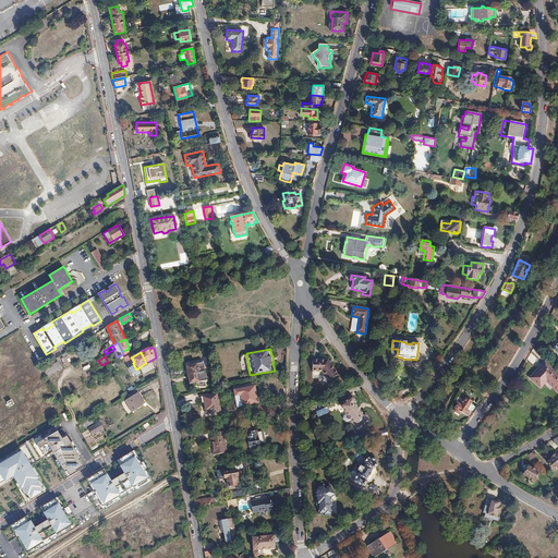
[(327,360),(313,359),(312,371),(320,372),(328,381),(338,374),(327,360)]
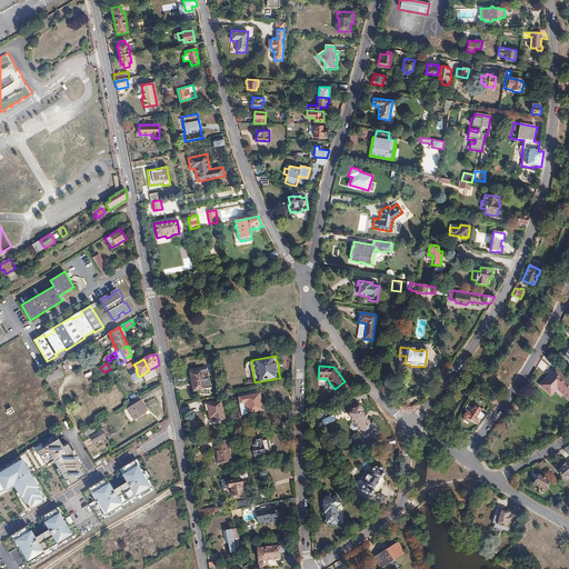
[(43,378),(48,385),(62,376),(58,369),(43,378)]
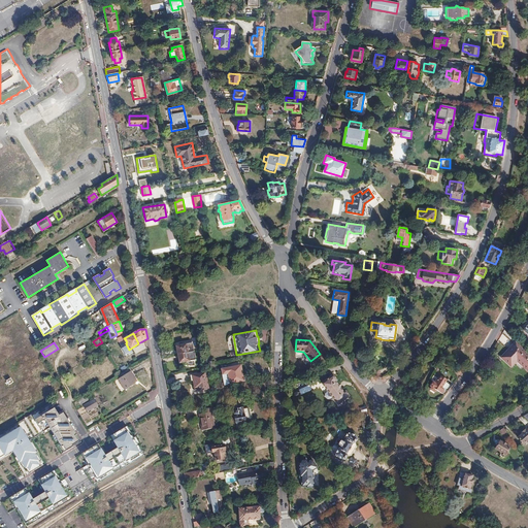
[(192,342),(176,345),(179,362),(196,359),(192,342)]
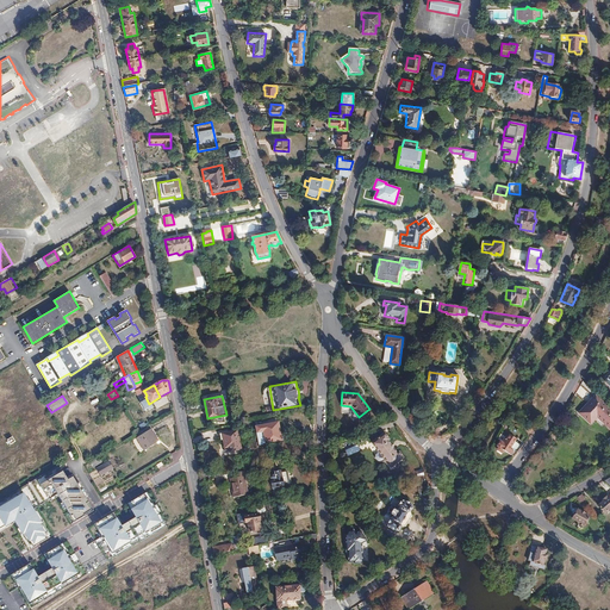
[(609,427),(609,410),(596,397),(580,412),(591,422),(597,415),(609,427)]
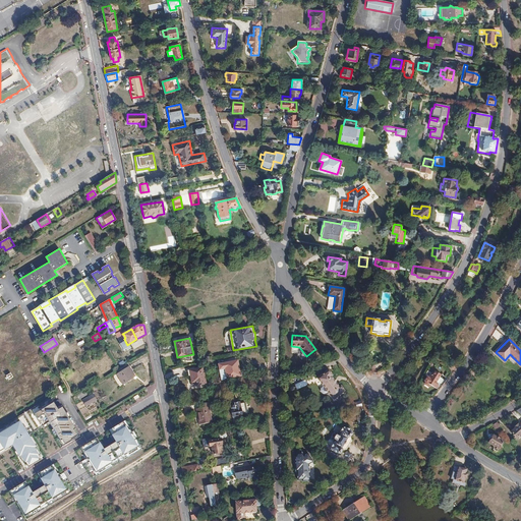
[(236,372),(240,371),(238,360),(225,363),(227,378),(237,375),(236,372)]
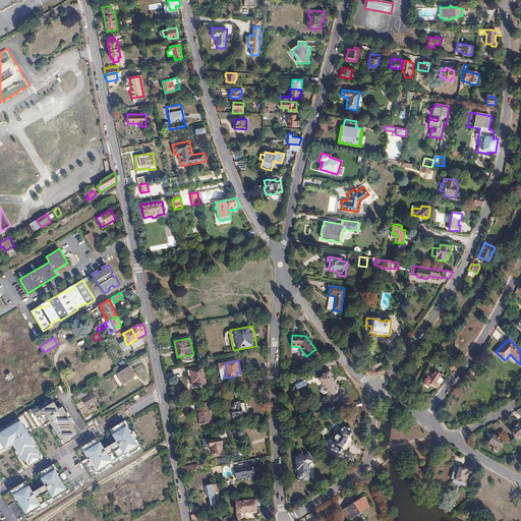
[(117,374),(119,379),(121,378),(125,384),(136,378),(129,366),(117,374)]
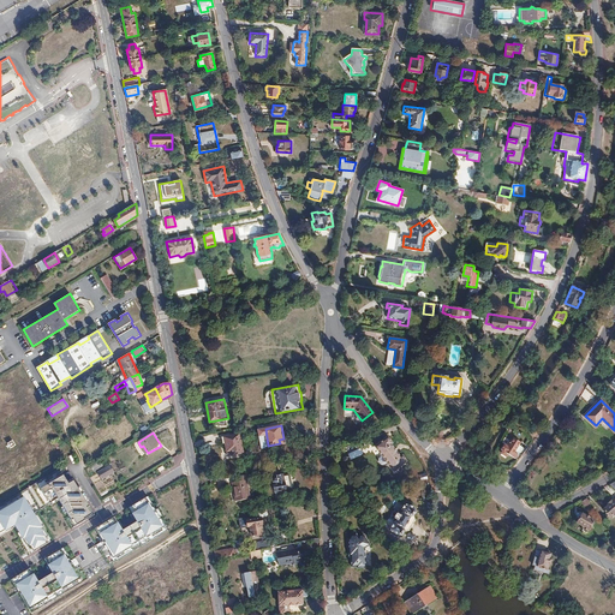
[(238,435),(222,437),(222,443),(225,442),(226,452),(228,452),(228,455),(242,453),(238,435)]
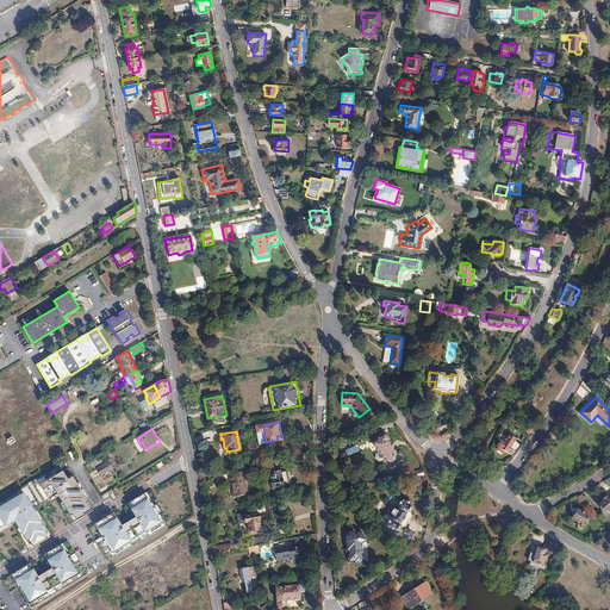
[(372,442),(391,467),(403,458),(399,452),(397,453),(387,441),(390,439),(385,433),(372,442)]
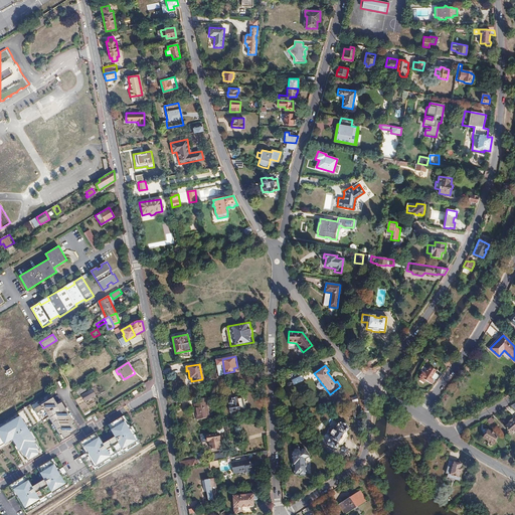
[(434,380),(431,378),(435,370),(428,366),(424,373),(421,371),(419,375),(420,377),(419,378),(419,379),(423,382),(425,381),(426,380),(432,384),(434,380)]
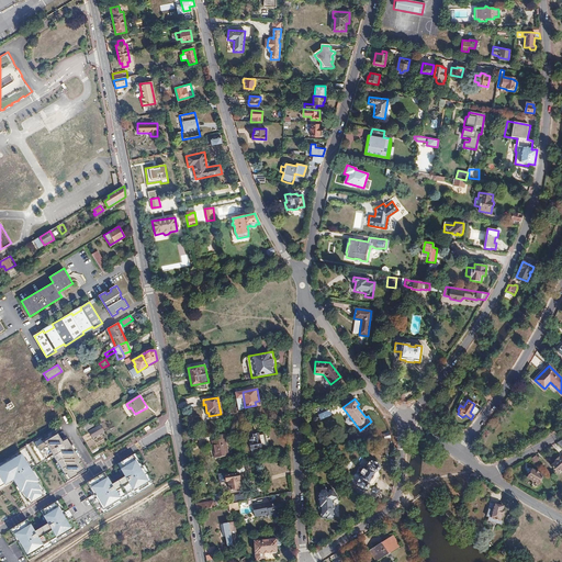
[(101,425),(90,431),(94,438),(105,431),(101,425)]
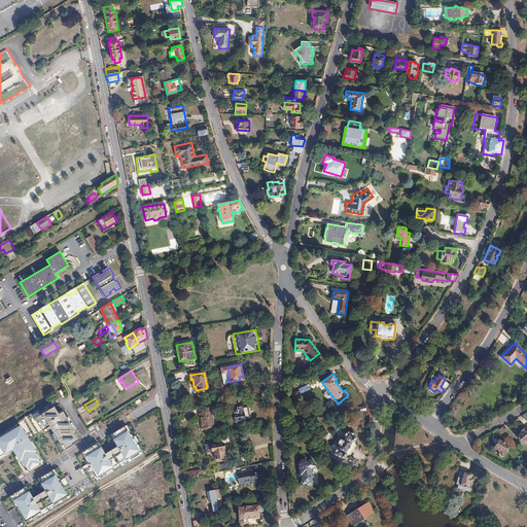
[(250,417),(248,407),(243,408),(242,406),(237,407),(237,408),(233,409),(236,421),(245,419),(245,418),(250,417)]
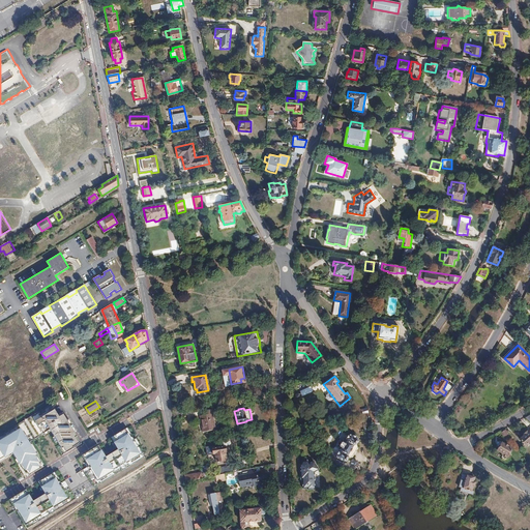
[(57,416),(53,409),(40,416),(59,447),(61,446),(65,452),(72,448),(71,447),(78,444),(72,436),(75,434),(62,413),(57,416)]
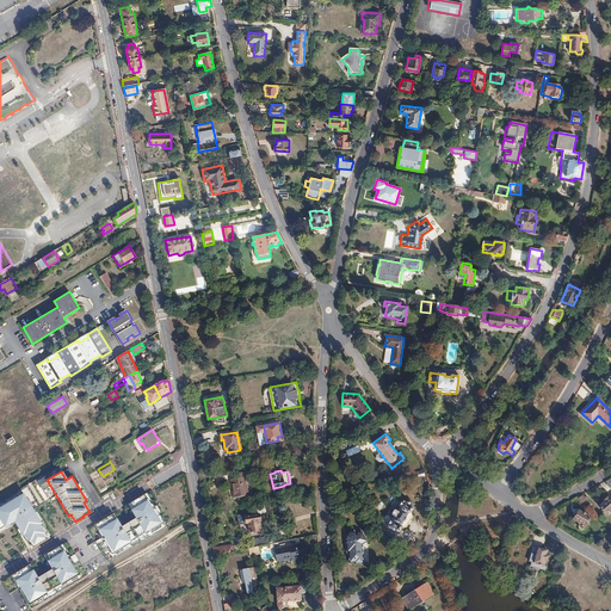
[(248,494),(245,479),(247,477),(246,471),(234,474),(235,477),(230,479),(233,498),(248,494)]
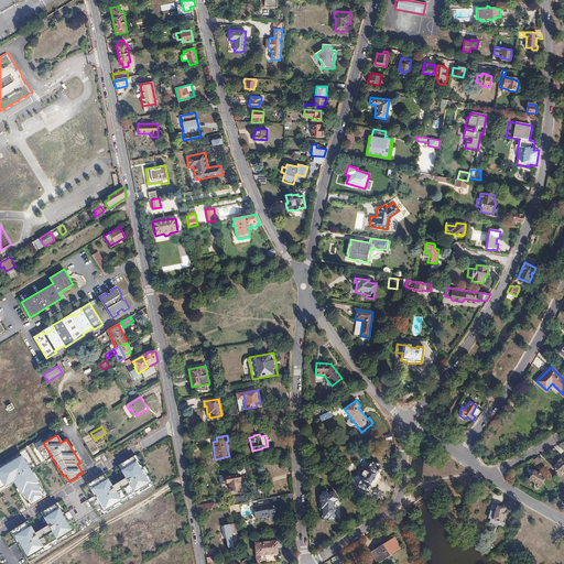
[(193,446),(191,436),(183,437),(185,447),(193,446)]
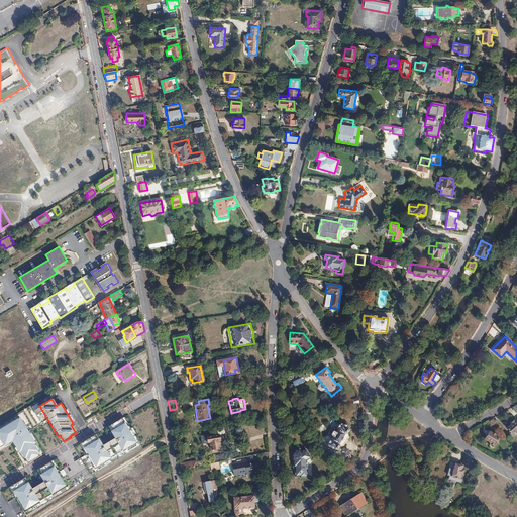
[(37,442),(19,414),(0,426),(0,447),(9,442),(16,453),(17,453),(21,459),(22,459),(26,464),(41,455),(38,450),(39,449),(35,443),(37,442)]
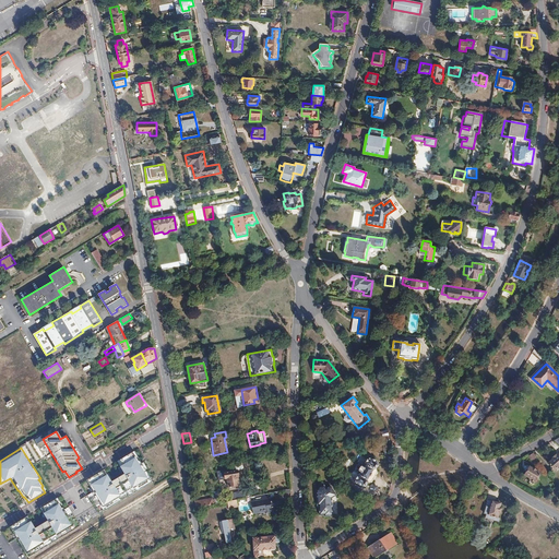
[(552,459),(548,463),(554,470),(556,467),(557,468),(558,466),(558,452),(557,454),(556,453),(551,458),(552,459)]
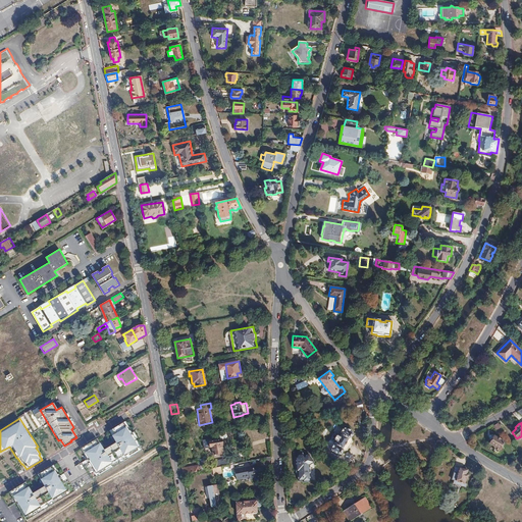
[(94,473),(138,447),(123,423),(108,432),(113,441),(101,450),(95,439),(80,449),(94,473)]
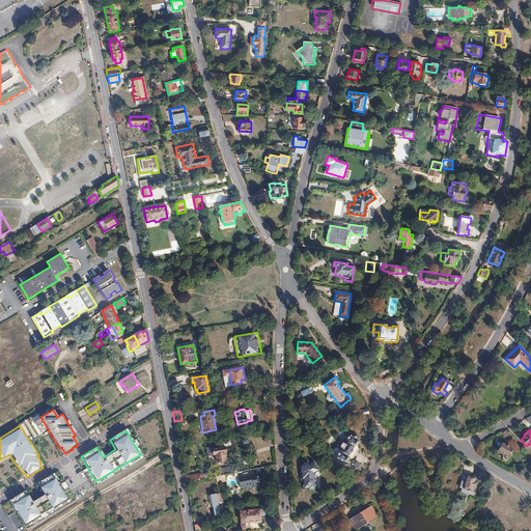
[(506,439),(510,436),(506,430),(502,434),(506,439)]
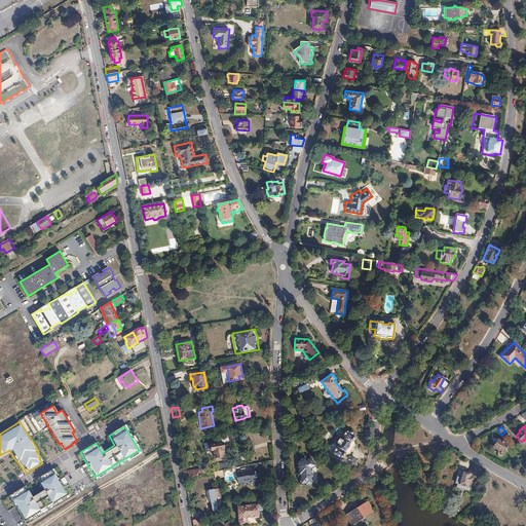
[(353,442),(355,438),(354,435),(347,430),(341,440),(340,439),(339,439),(337,442),(337,443),(339,444),(338,446),(332,442),(328,448),(334,452),(333,453),(341,457),(343,457),(345,454),(346,454),(345,451),(350,442),(353,442)]
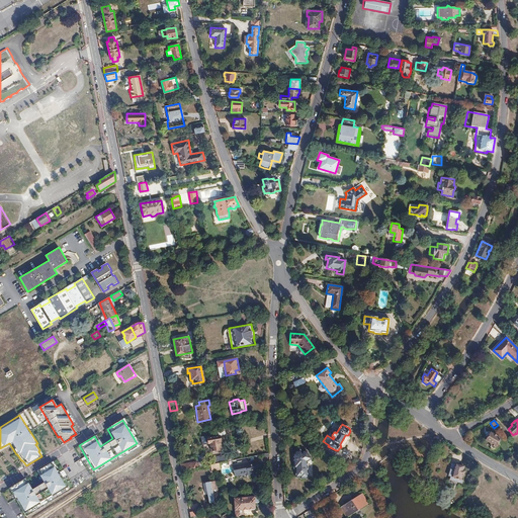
[(495,446),(500,439),(496,436),(496,435),(493,433),(493,434),(490,433),(486,440),(491,443),(490,444),(491,444),(490,446),(493,448),(494,446),(495,446)]
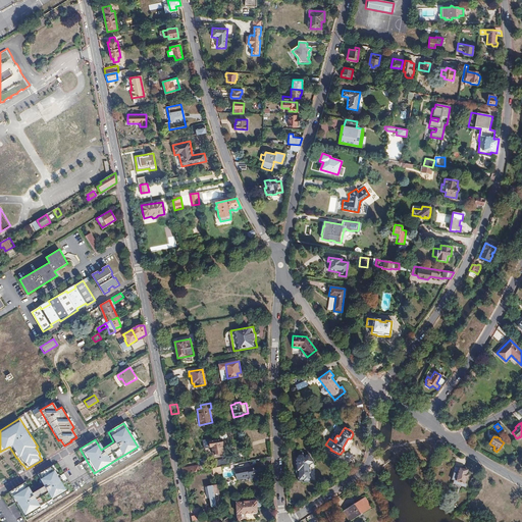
[(347,451),(352,441),(351,438),(348,438),(343,448),(344,451),(347,451)]
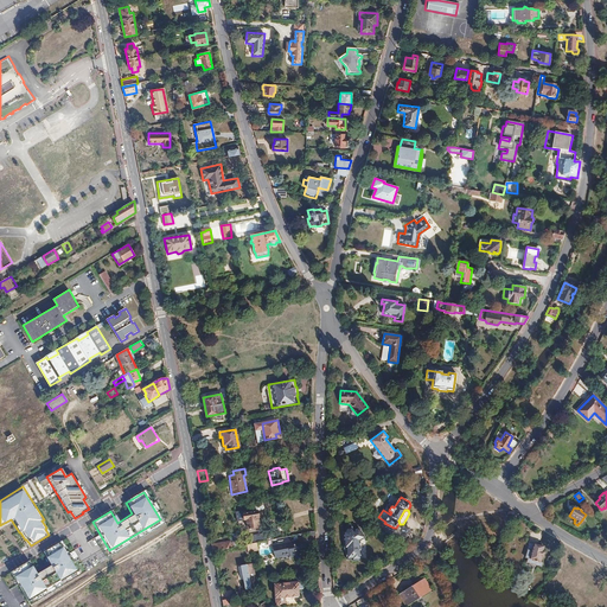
[(259,517),(257,511),(243,513),(244,521),(247,519),(249,529),(260,526),(257,517),(259,517)]
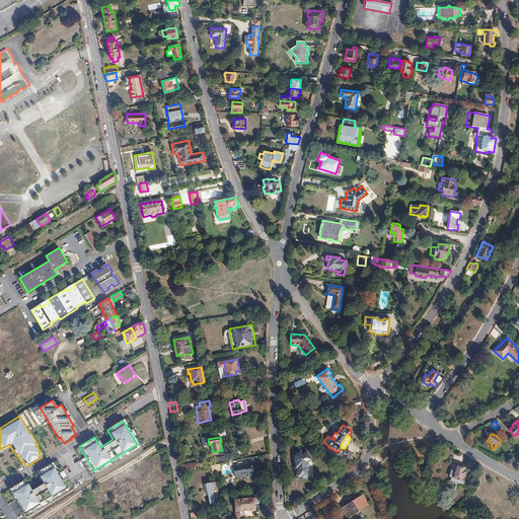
[(308,462),(312,459),(311,458),(307,451),(305,453),(303,454),(301,451),(294,455),(295,469),(296,469),(297,478),(301,478),(301,479),(309,478),(307,463),(308,462)]
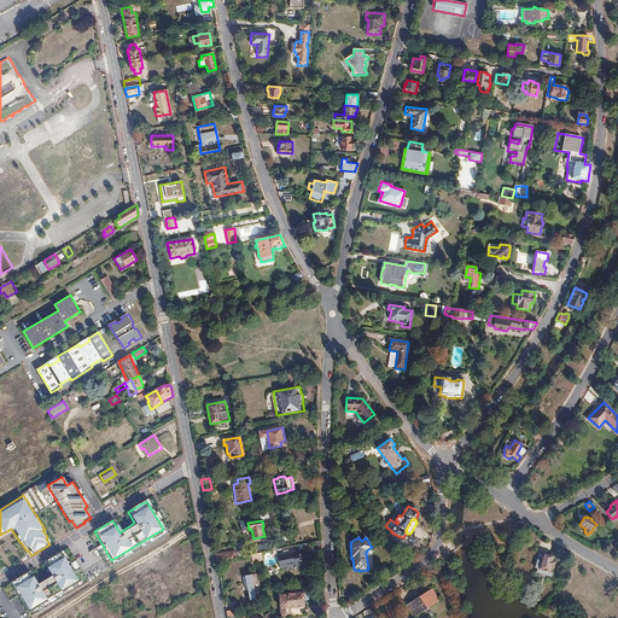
[(313,563),(310,553),(304,554),(303,551),(296,552),(295,546),(283,548),(283,553),(287,552),(287,553),(278,555),(280,567),(281,567),(285,567),(286,566),(296,564),(296,566),(313,563)]
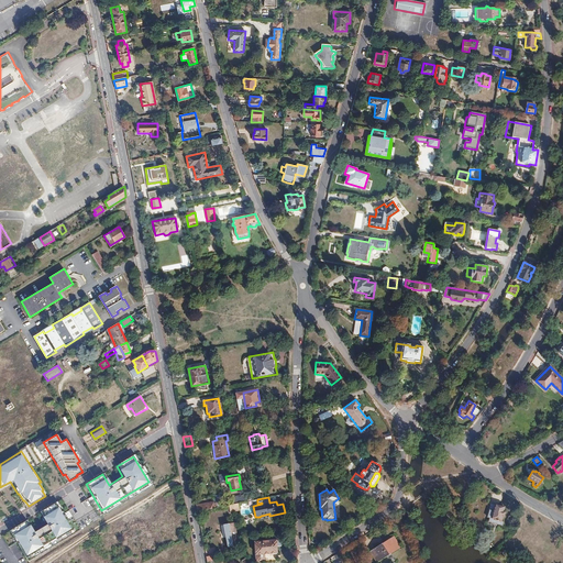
[(214,508),(213,501),(196,505),(197,511),(214,508)]
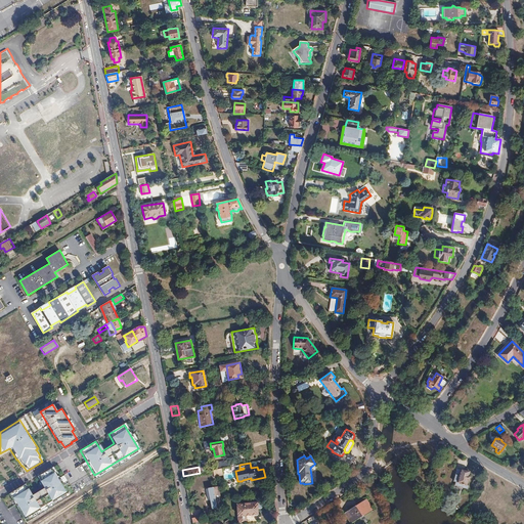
[(23,518),(66,491),(51,468),(36,477),(42,486),(29,494),(23,484),(7,493),(23,518)]
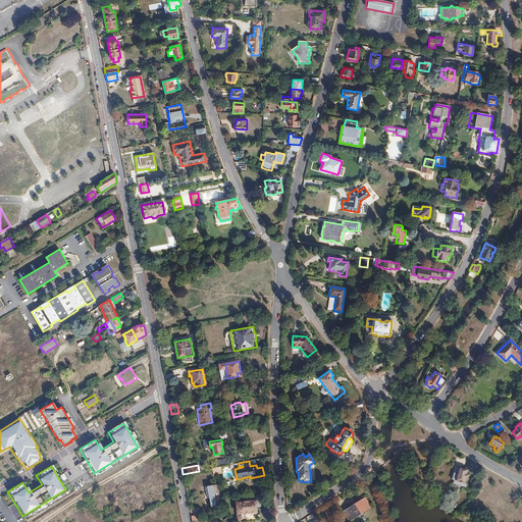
[(466,474),(467,470),(460,468),(460,469),(456,468),(452,479),(464,483),(465,480),(467,479),(467,476),(467,475),(466,474)]
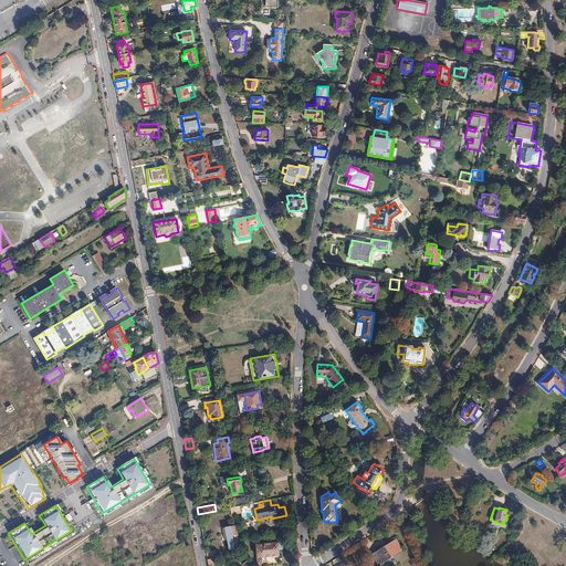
[(228,549),(239,547),(237,535),(236,535),(234,525),(221,527),(222,536),(226,535),(228,549)]
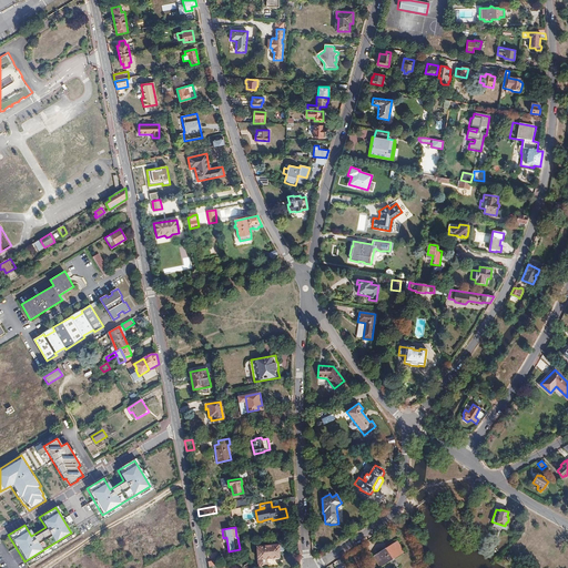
[(382,567),(399,555),(399,554),(403,551),(397,541),(393,545),(393,544),(374,556),(382,567)]
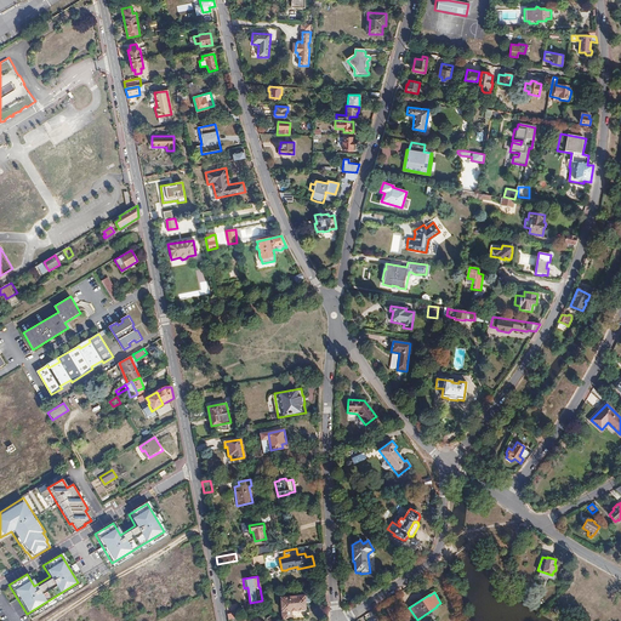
[(311,603),(311,596),(281,598),(283,619),(292,617),(291,610),(306,609),(305,603),(311,603)]
